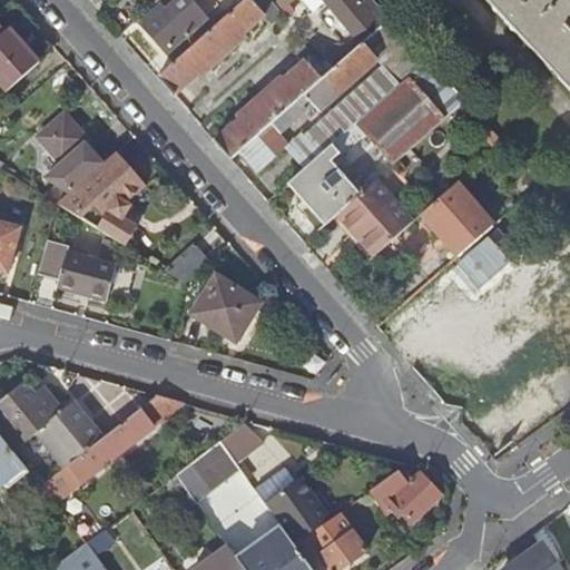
[(165,52),(174,62),(214,27),(189,0),(170,0),(167,5),(166,2),(144,22),(168,50),(165,52)]
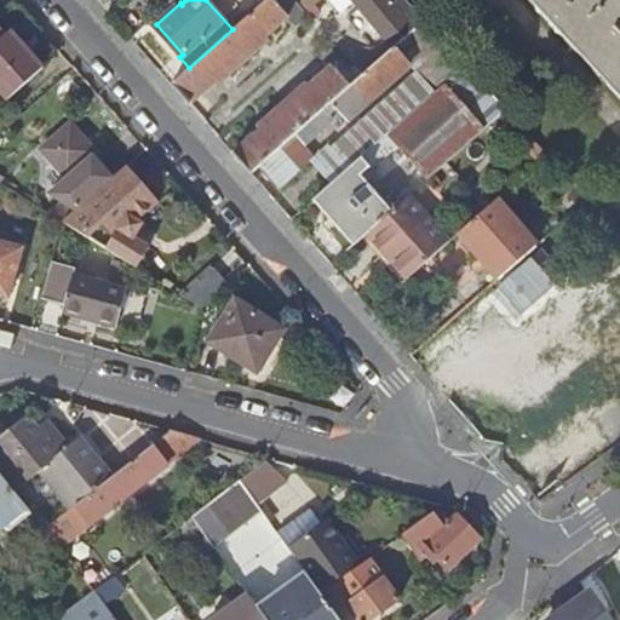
[(189,68),(171,85),(189,104),(288,17),(294,23),(305,15),(293,0),(264,0),(233,29),(189,68)]
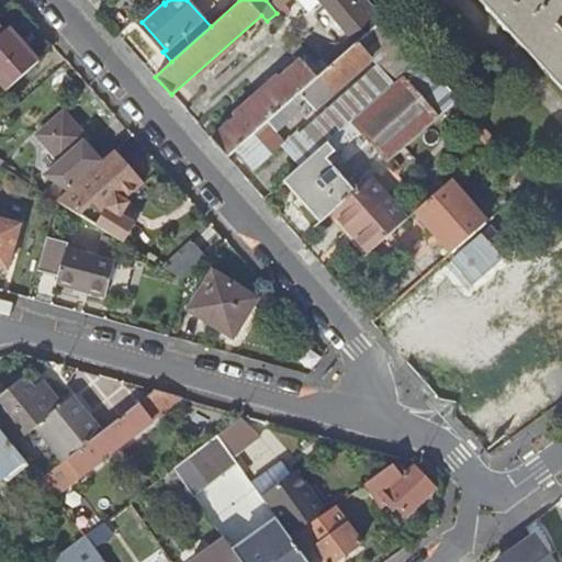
[(295,65),(211,139),(227,158),(235,150),(244,143),(377,25),(355,0),(333,0),(326,7),(352,37),(343,44),(337,48),(312,70),(308,66),(313,63),(300,47),(289,57),(295,65)]
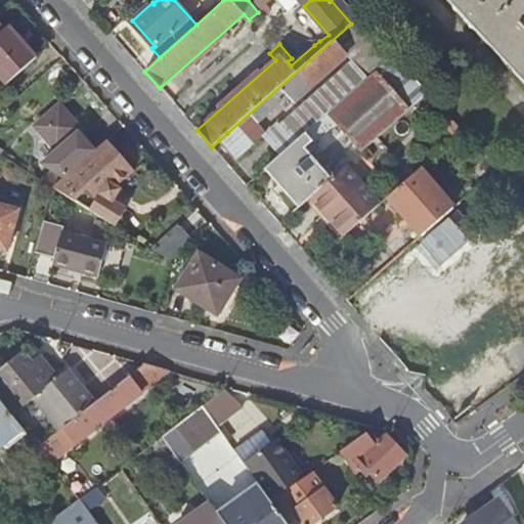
[(523,0),(451,0),(523,77),(523,0)]
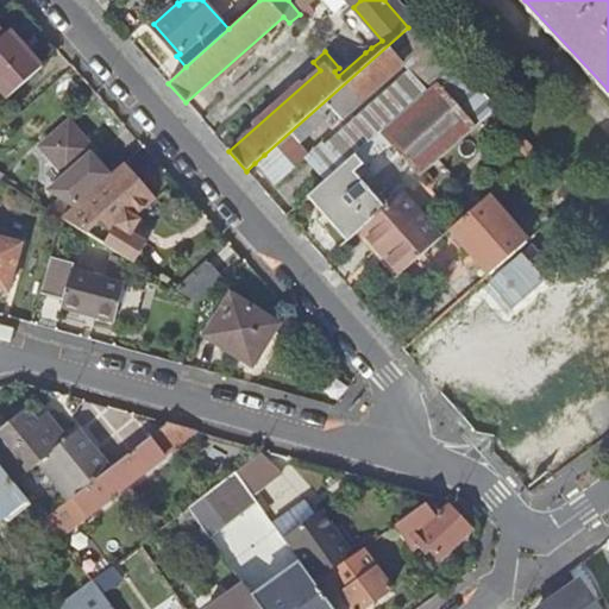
[(0,92),(7,101),(44,69),(25,46),(11,31),(6,36),(0,29),(0,92)]
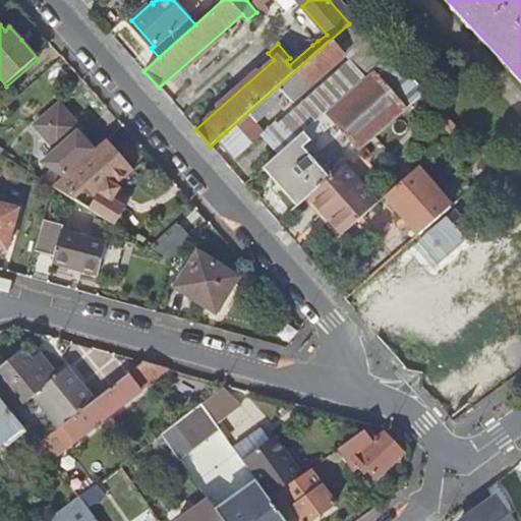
[(226,132),(218,139),(235,159),(264,134),(254,124),(280,102),(278,99),(283,95),(291,103),(346,55),(354,63),(339,78),(350,92),(381,65),(346,26),(226,132)]
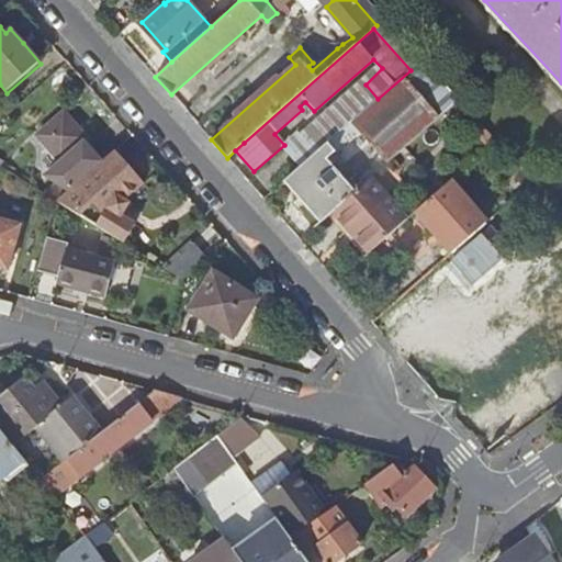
[(351,121),(389,164),(461,100),(423,59),(411,70),(378,99),(364,110),(351,121)]
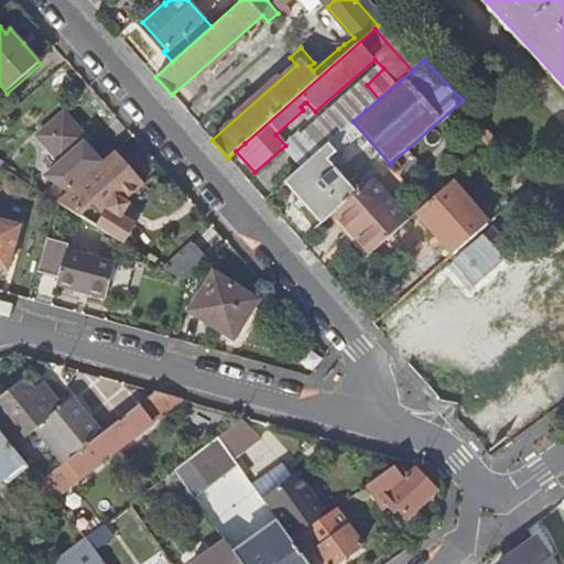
[(301,138),(315,154),(328,143),(353,121),(366,110),(351,94),(301,138)]
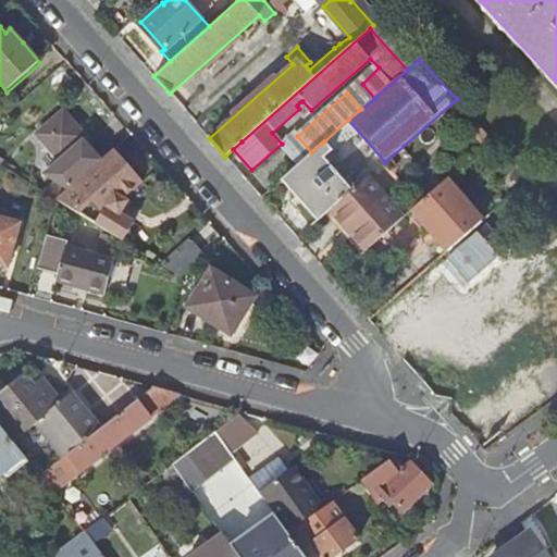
[(65,195),(102,161),(83,141),(88,137),(64,112),(32,140),(54,166),(40,180),(65,195)]
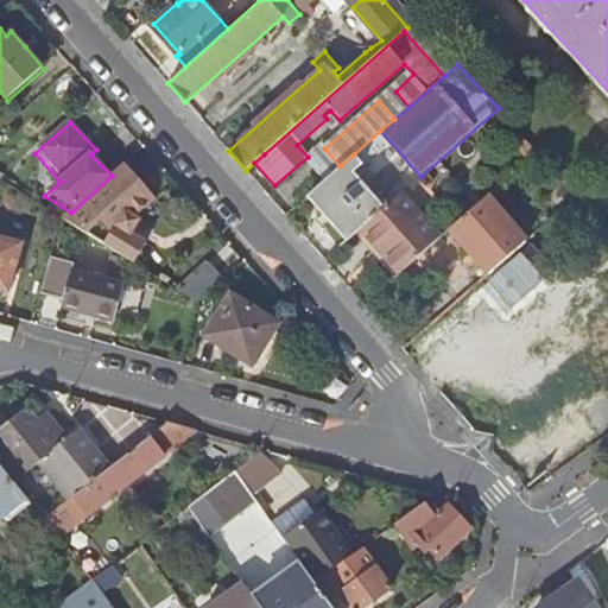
[(310,160),(327,179),(340,166),(324,149),(310,160)]
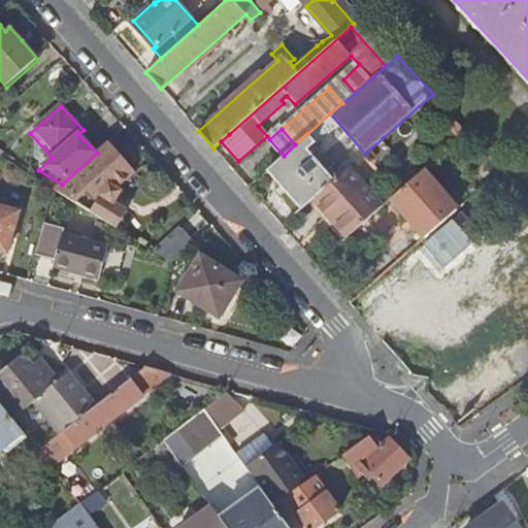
[(125,131),(114,139),(137,165),(146,157),(125,131)]
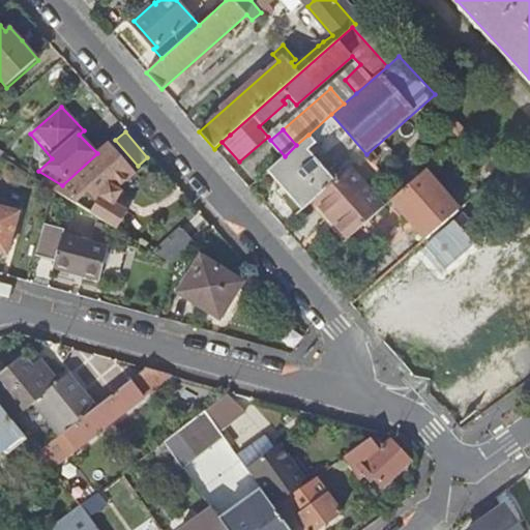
[(285,156),(267,171),(302,211),(310,204),(315,200),(335,182),(308,151),(316,144),(308,135),(296,145),(285,156)]
